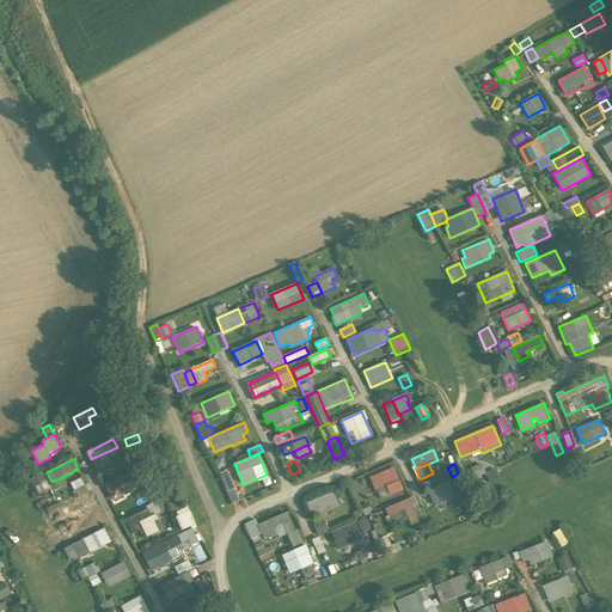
[(485,473),(482,464),(471,469),(476,477),(485,473)]
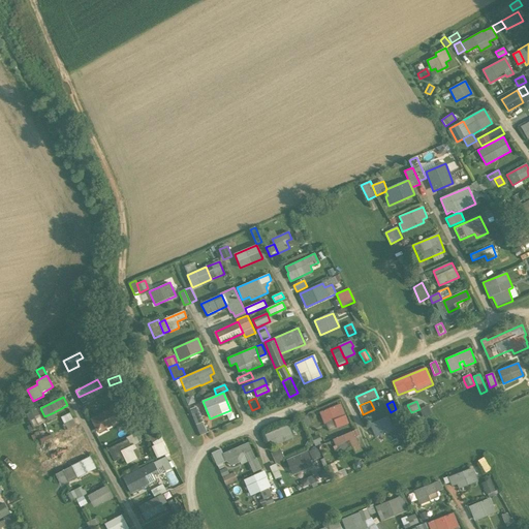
[(348,423),(341,404),(320,412),(324,424),(325,424),(329,431),(348,423)]
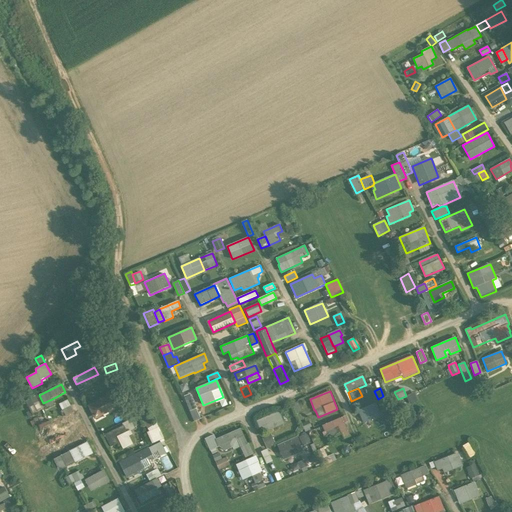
[(418,399),(415,392),(407,396),(410,403),(418,399)]
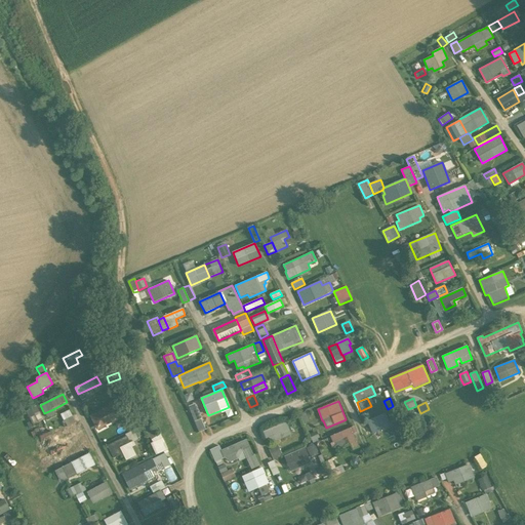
[(122,417),(115,403),(90,415),(96,430),(122,417)]
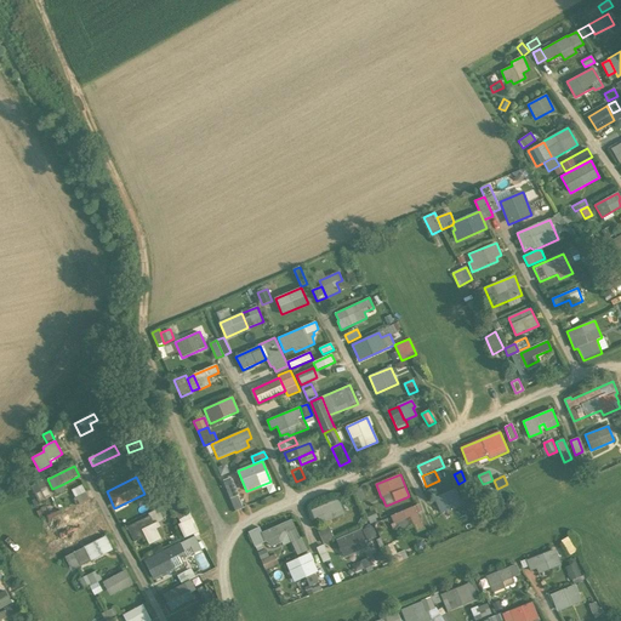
[(239,495),(232,479),(223,483),(231,499),(238,495),(239,495)]
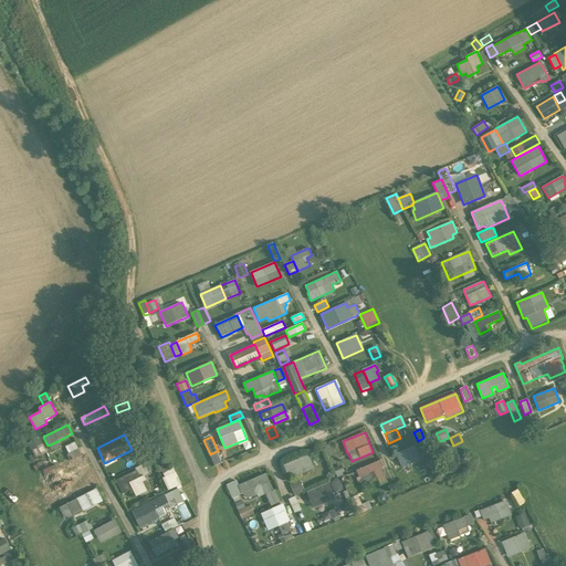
[(42,444),(39,438),(28,443),(31,450),(42,444)]
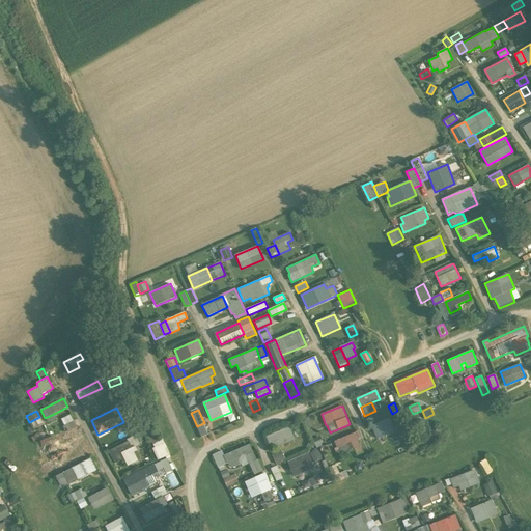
[(54,414),(45,418),(48,422),(56,418),(54,414)]
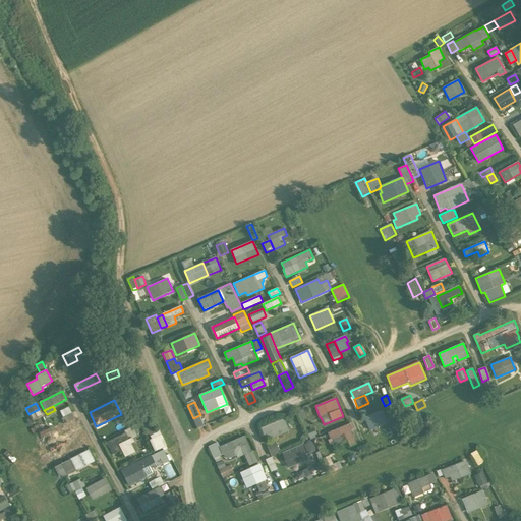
[(60,411),(63,417),(71,413),(68,407),(60,411)]
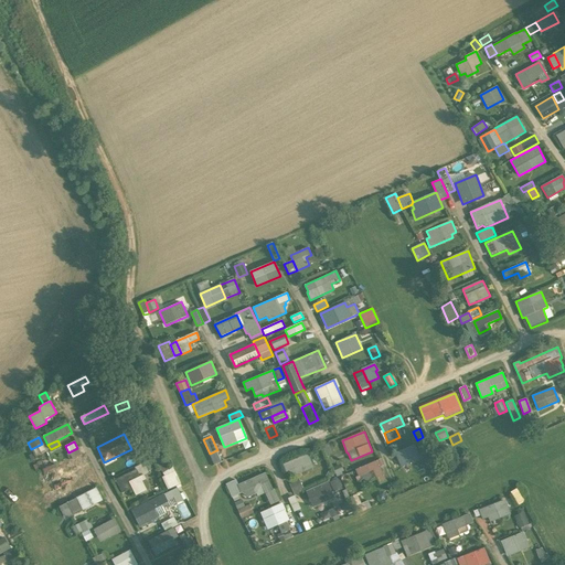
[(42,444),(31,449),(35,456),(46,450),(42,444)]
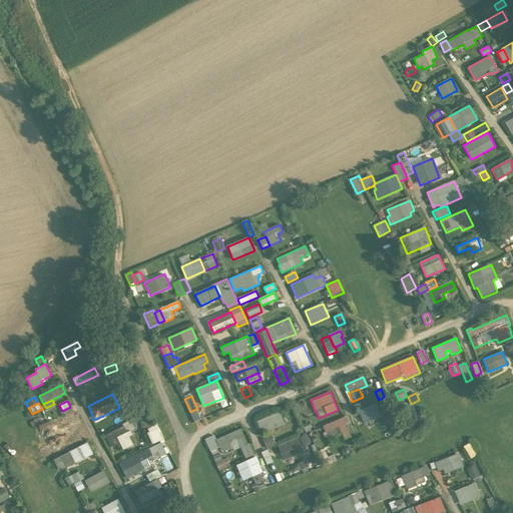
[(302,411),(299,403),(293,405),(297,413),(302,411)]
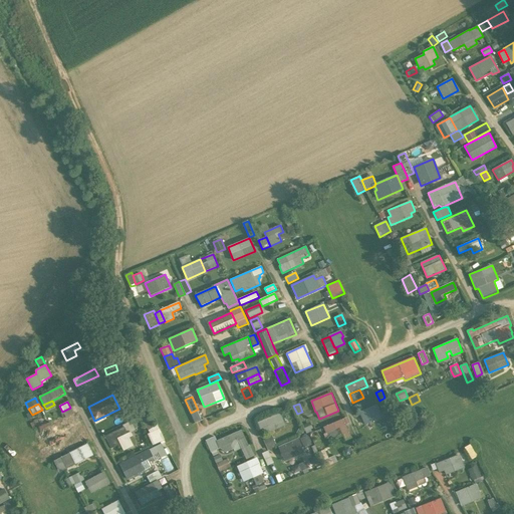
[(382,417),(376,405),(359,412),(364,425),(382,417)]
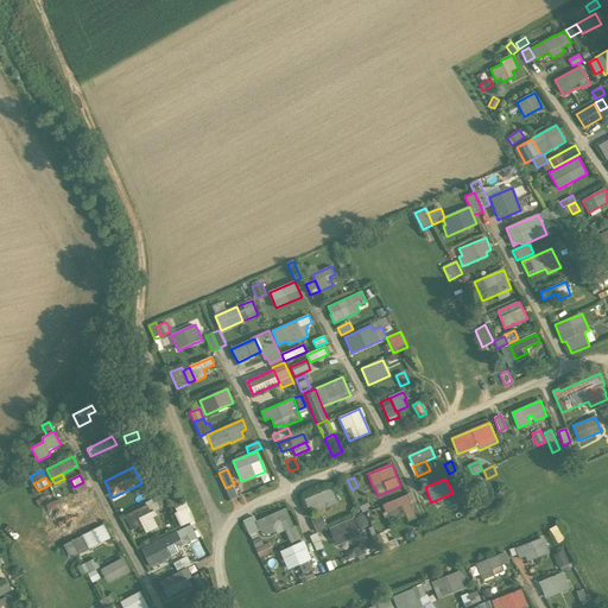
[(77,494),(89,488),(86,481),(83,482),(74,487),(77,494)]
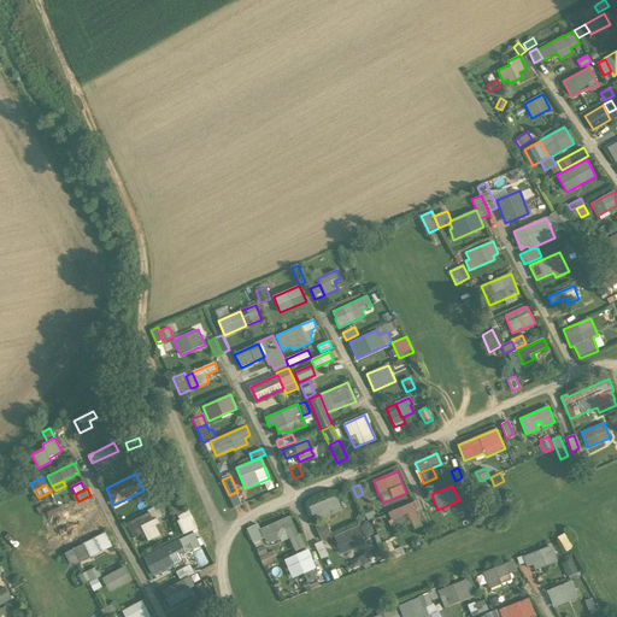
[(236,492),(229,495),(234,507),(241,504),(236,492)]
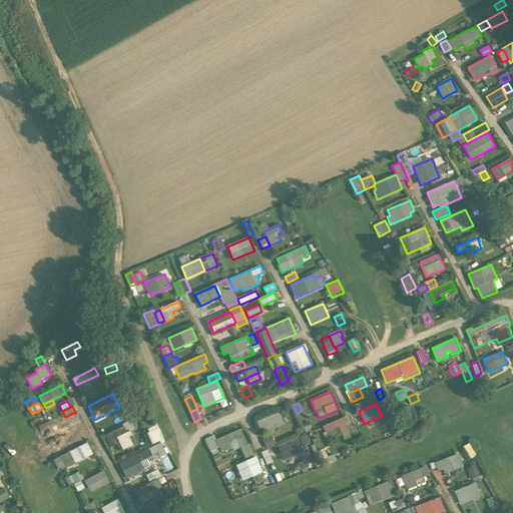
[(146,412),(140,416),(148,429),(154,425),(146,412)]
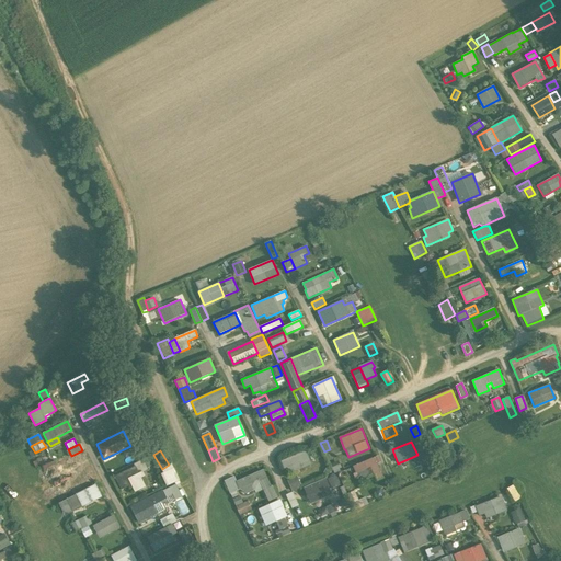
[(311,465),(305,451),(281,461),(287,474),(311,465)]
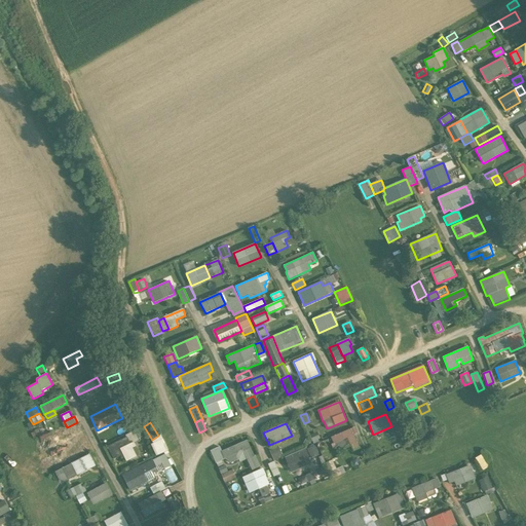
[(79,437),(74,426),(48,439),(54,449),(79,437)]
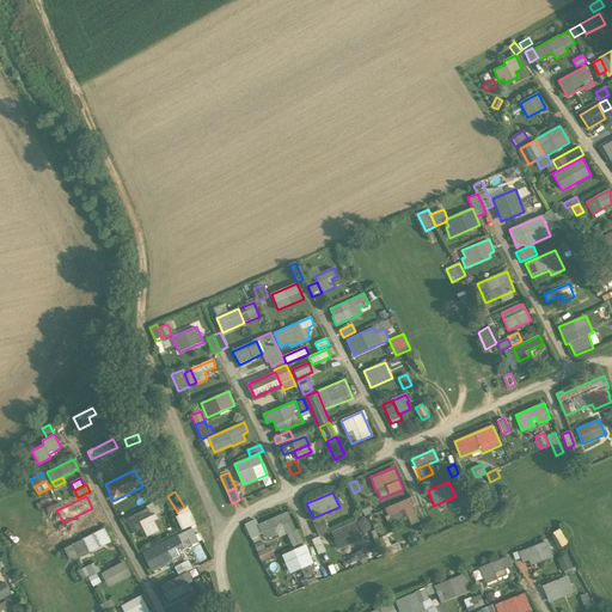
[(410,525),(418,521),(411,506),(416,505),(412,497),(386,508),(391,521),(395,519),(397,524),(408,519),(410,525)]
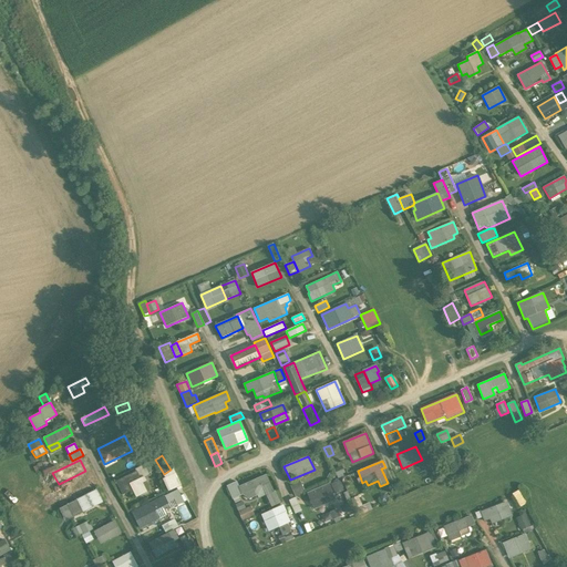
[(342,466),(334,470),(338,477),(346,474),(342,466)]
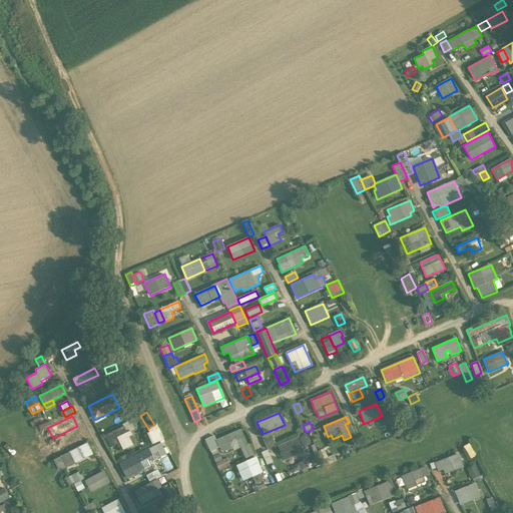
[(126,433),(123,426),(104,435),(110,448),(120,443),(123,450),(133,445),(129,437),(132,435),(130,431),(126,433)]
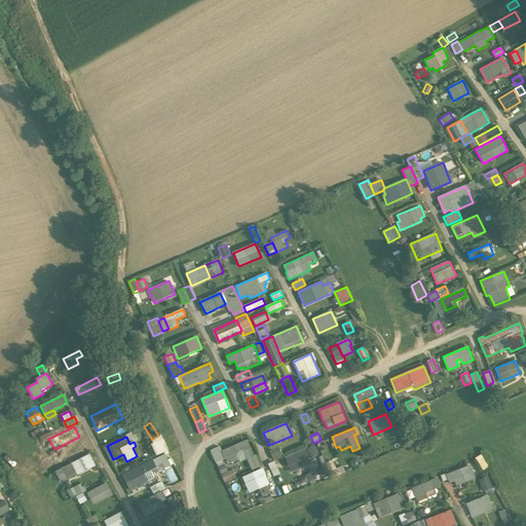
[(168,450),(163,439),(151,444),(156,456),(168,450)]
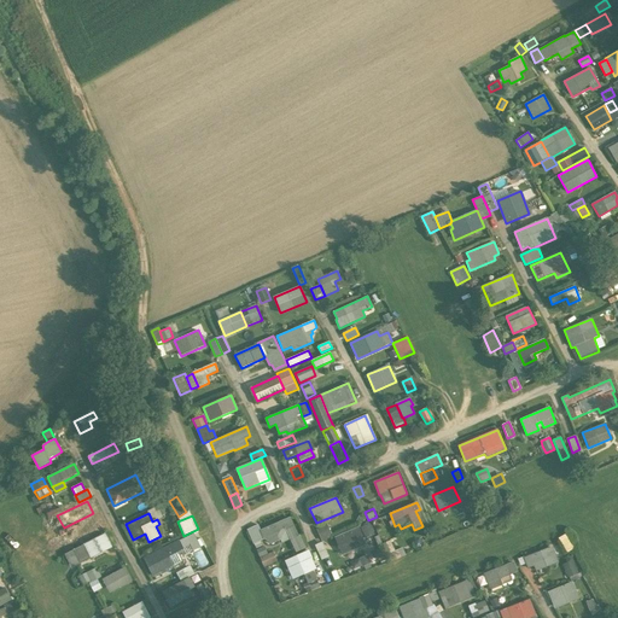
[(298,535),(290,517),(260,530),(263,538),(272,543),(280,541),(286,530),(296,552),(307,548),(299,535),(298,535)]
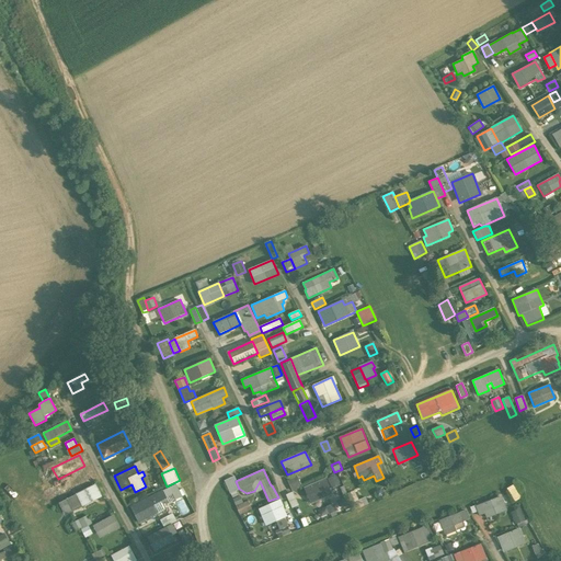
[(301,488),(297,476),(287,480),(292,491),(301,488)]
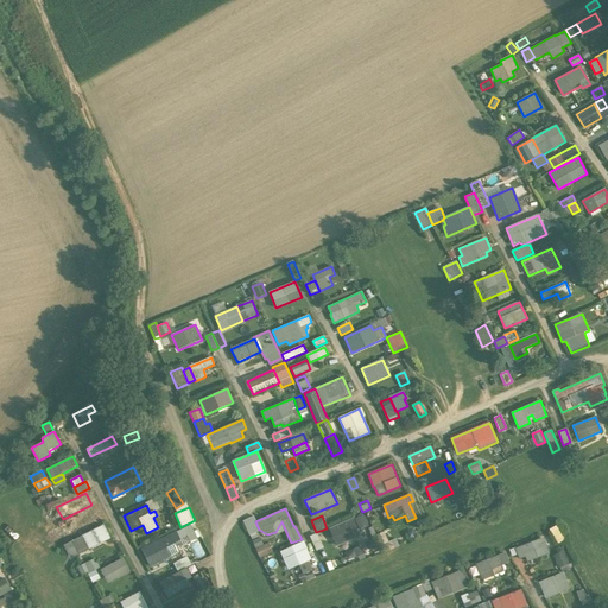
[(367,525),(363,515),(355,519),(360,529),(367,525)]
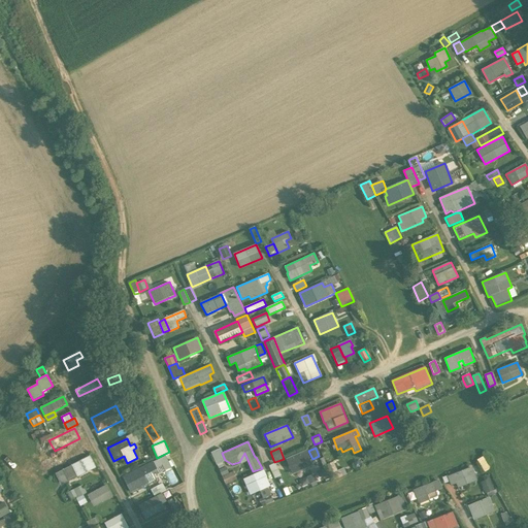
[(306,451),(286,459),(292,474),(312,465),(306,451)]
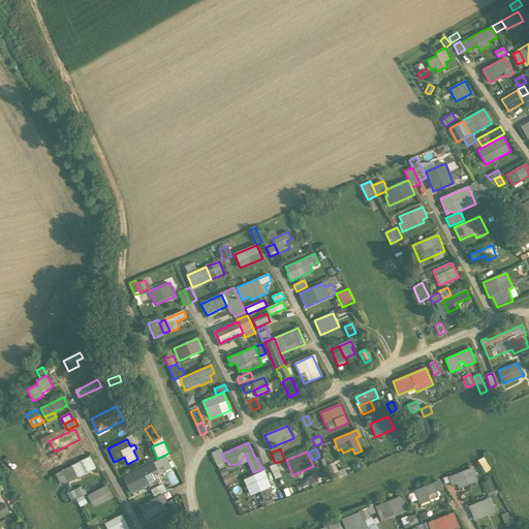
[(486,456),(479,459),(486,471),(492,468),(486,456)]
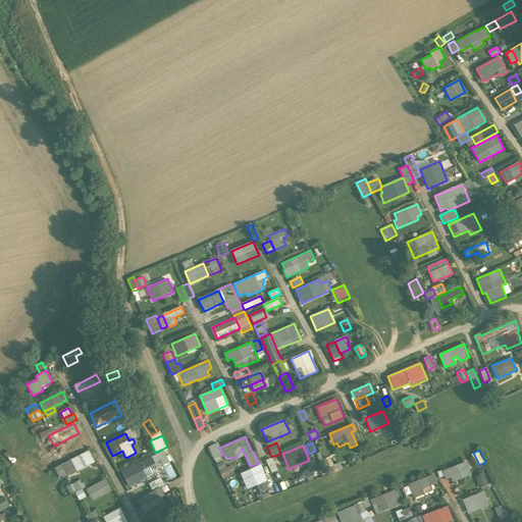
[(95,462),(89,451),(70,460),(55,468),(61,479),(95,462)]
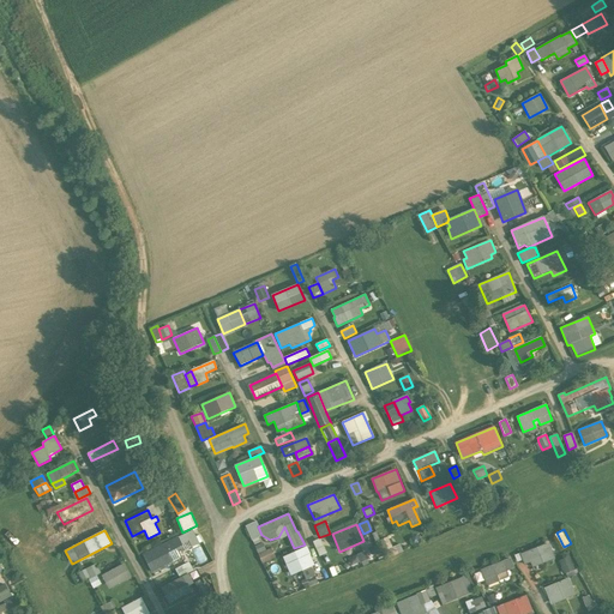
[(193,530),(178,537),(181,545),(188,541),(192,547),(199,543),(193,530)]
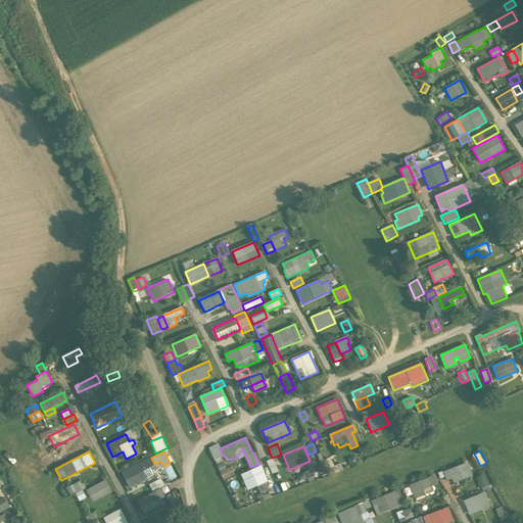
[(55,469),(70,461),(66,453),(58,457),(56,454),(49,458),(55,469)]
